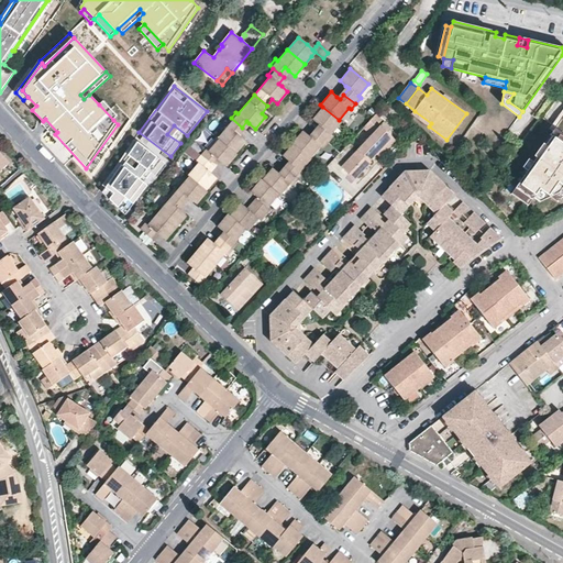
[(105,101),(99,105),(113,120),(118,116),(105,101)]
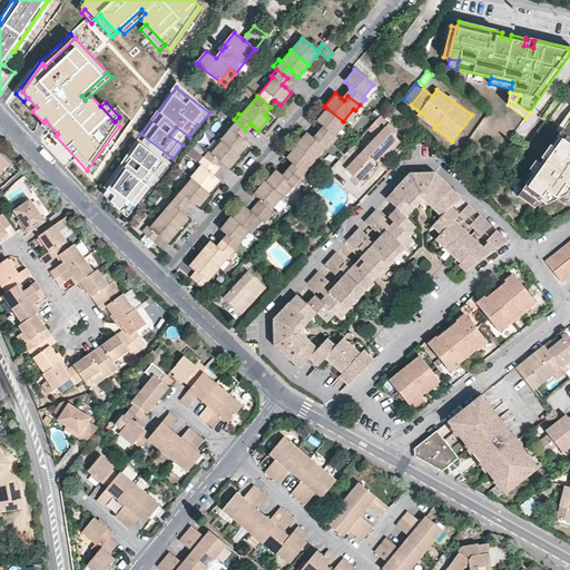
[(316,120),(323,126),(325,128),(320,134),(332,145),(337,138),(334,136),(344,124),(343,121),(326,108),(316,120)]
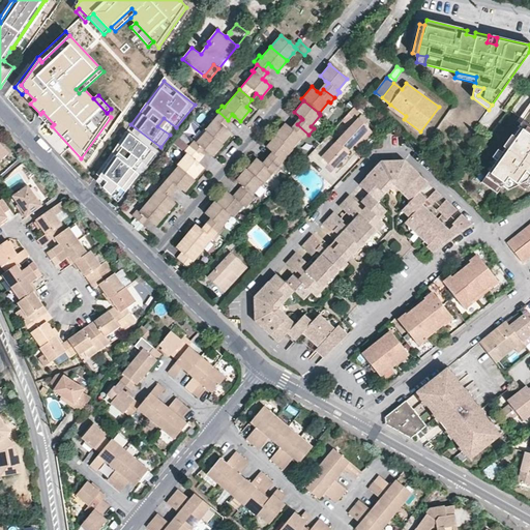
[(388,108),(404,119),(406,116),(390,105),(388,108)]
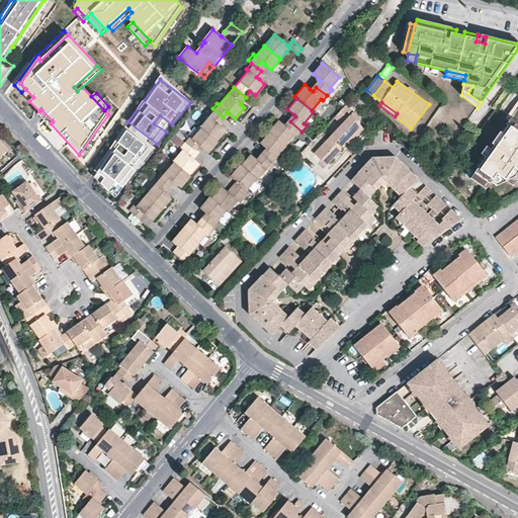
[(361,118),(346,105),(342,109),(334,117),(342,124),(316,155),(327,166),(343,150),(342,149),(347,143),(362,126),(357,122),(361,118)]
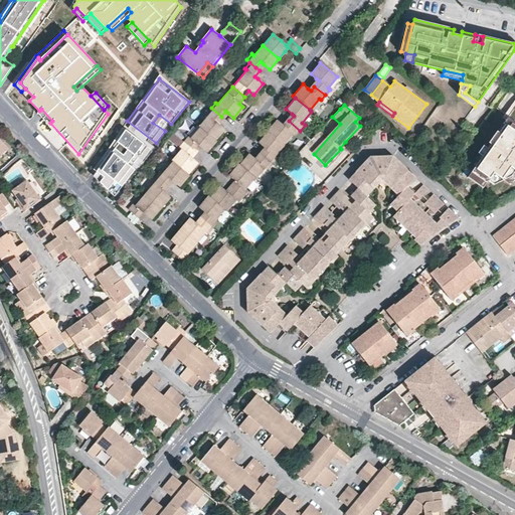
[(223,130),(218,125),(216,123),(221,117),(211,108),(206,114),(208,116),(199,126),(200,127),(215,140),(223,130)]
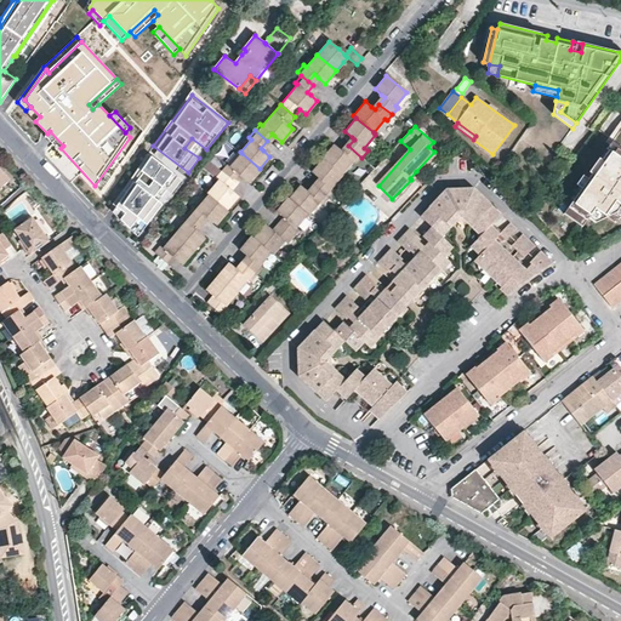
[(620,148),(611,142),(607,149),(609,151),(614,154),(616,149),(620,152),(620,154),(616,160),(620,163),(620,148)]
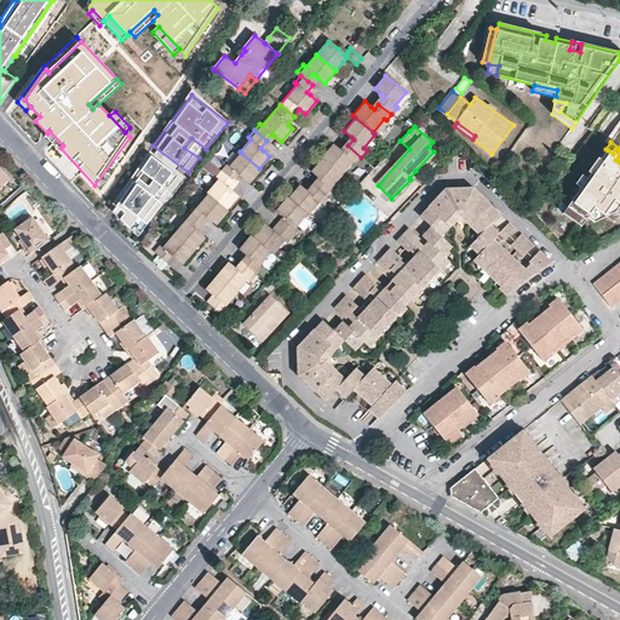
[(343,153),(340,150),(332,144),(321,156),(322,158),(342,174),(352,161),(355,164),(361,158),(348,145),(343,153)]
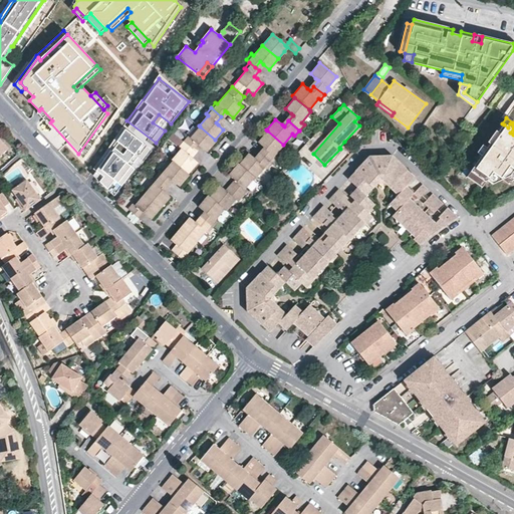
[(481,157),(470,173),(485,183),(487,181),(493,185),(503,180),(510,176),(513,171),(513,170),(513,135),(510,133),(513,127),(513,125),(510,123),(508,127),(504,124),(487,149),(481,157)]
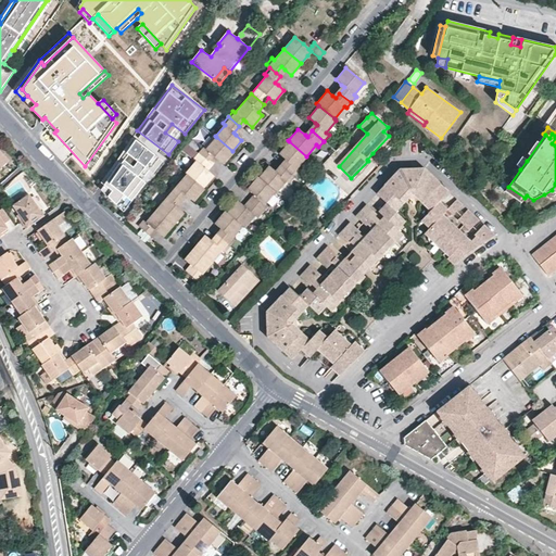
[(392,139),(389,136),(373,153),(377,156),(392,139)]
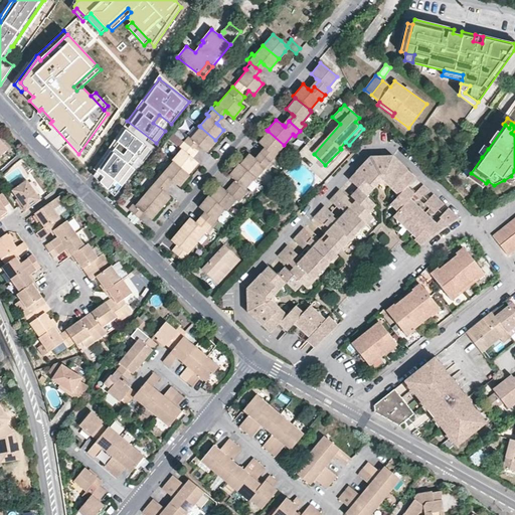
[(190,136),(185,142),(194,150),(199,144),(202,146),(207,151),(216,140),(215,140),(200,127),(192,137),(190,136)]
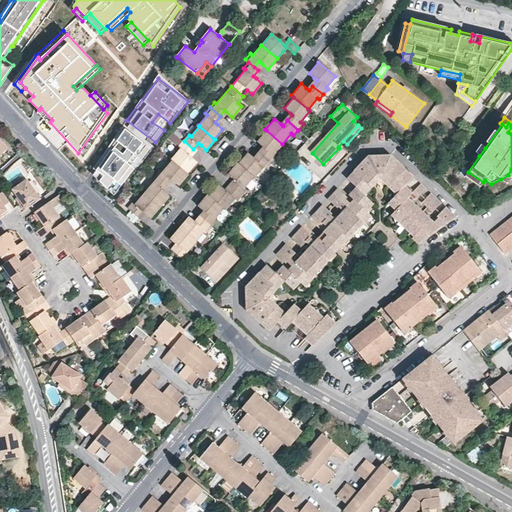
[(148,149),(124,130),(92,171),(115,189),(132,167),(123,160),(130,151),(141,159),(148,149)]
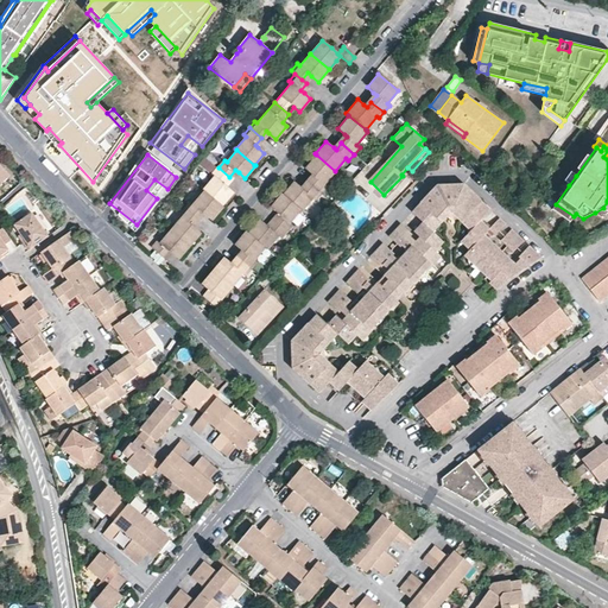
[(305,168),(312,172),(316,176),(309,183),(322,194),(329,185),(325,183),(336,171),(335,171),(316,154),(305,168)]
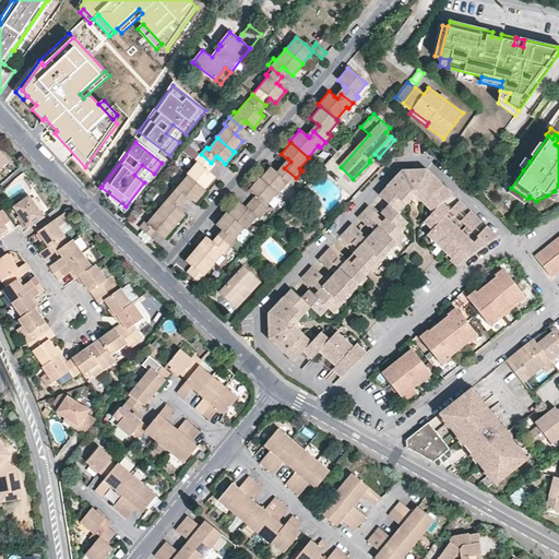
[(188,143),(183,151),(194,157),(199,150),(188,143)]
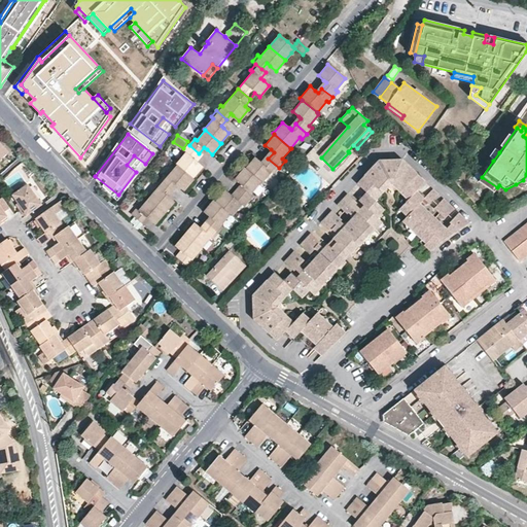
[(0,161),(9,153),(0,143),(0,161)]
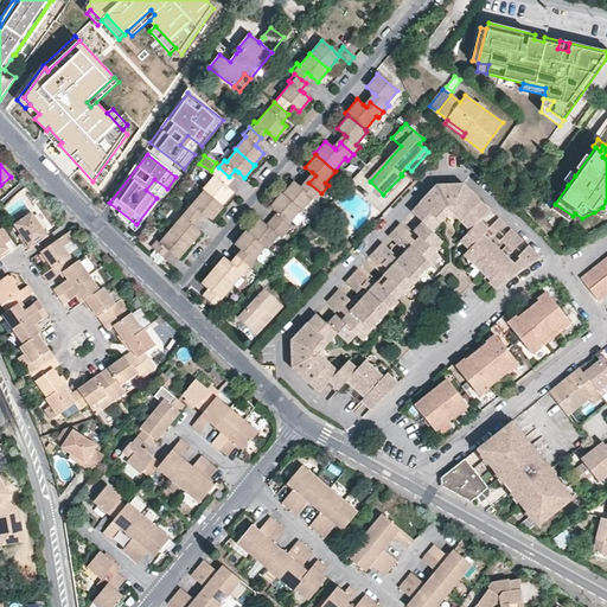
[(229,177),(218,167),(212,173),(215,176),(204,189),(204,190),(223,204),(234,191),(227,185),(223,183),(229,177)]
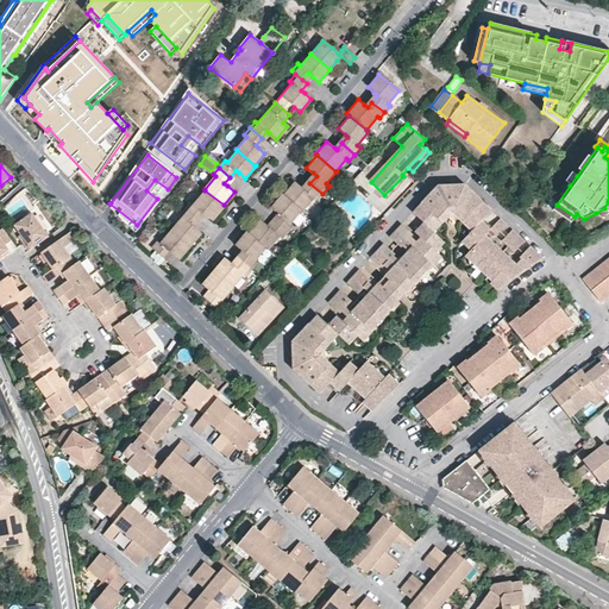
[(565,182),(570,186),(577,176),(571,173),(565,182)]
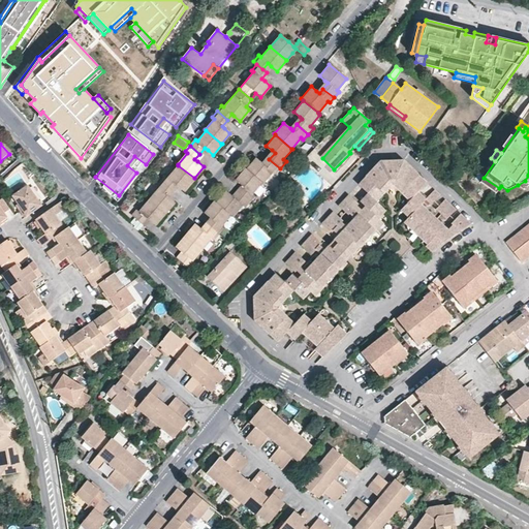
[(265,164),(261,162),(255,157),(246,168),(261,182),(262,183),(273,172),(275,174),(280,168),(269,159),(265,164)]
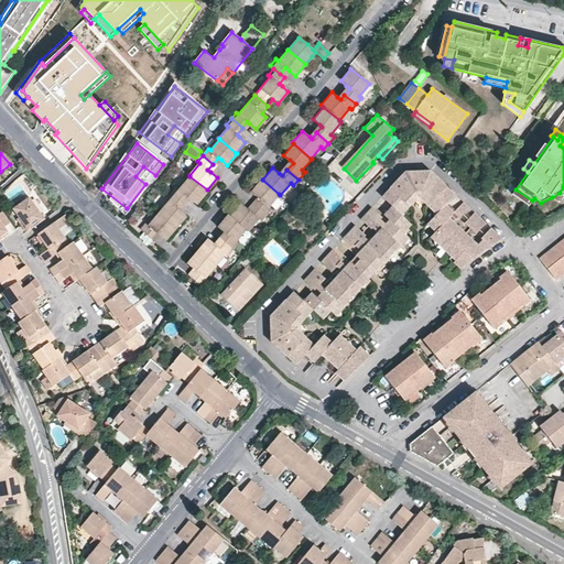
[(415,202),(412,204),(416,208),(421,205),(419,203),(419,195),(424,190),(418,184),(422,180),(424,181),(430,174),(403,175),(409,181),(410,180),(414,184),(409,190),(415,196),(415,202)]
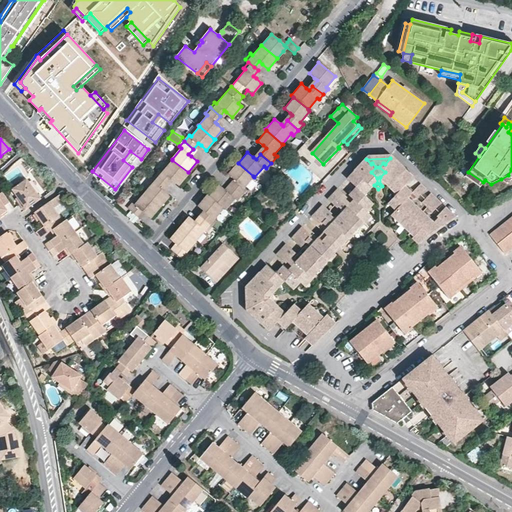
[(413,180),(390,158),(385,164),(383,163),(379,167),(385,172),(380,177),(380,184),(382,186),(395,198),(387,207),(394,214),(390,219),(413,240),(411,242),(418,248),(428,238),(455,220),(445,210),(436,219),(437,221),(433,225),(407,201),(412,196),(404,188),(413,180)]
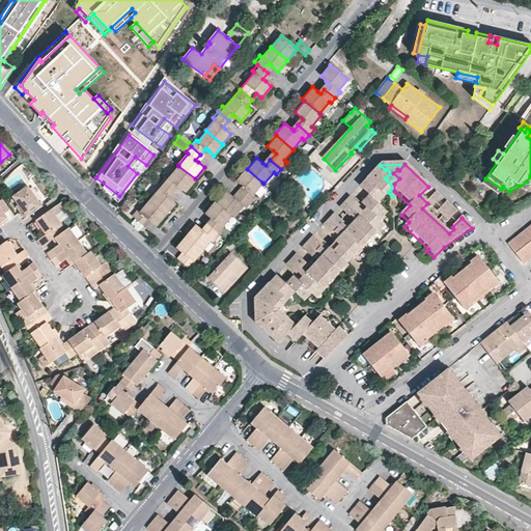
[(376,205),(388,192),(391,190),(391,185),(385,178),(390,173),(386,169),(385,170),(380,165),(358,188),(367,197),(359,205),(364,210),(357,217),(353,213),(358,207),(347,198),(338,210),(347,218),(348,217),(353,221),(345,229),(340,225),(341,224),(332,216),(320,227),(330,236),(335,231),(340,235),(335,241),(353,257),(355,259),(363,250),(362,250),(383,228),(378,223),(386,215),(376,205)]
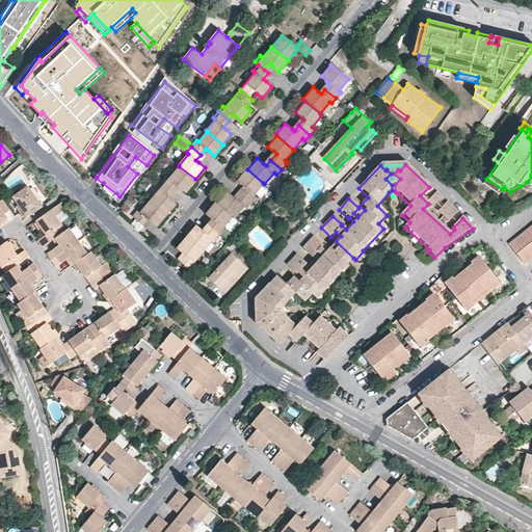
[(178,184),(180,186),(186,191),(195,180),(195,179),(179,166),(170,177),(167,176),(162,181),(173,189),(178,184)]
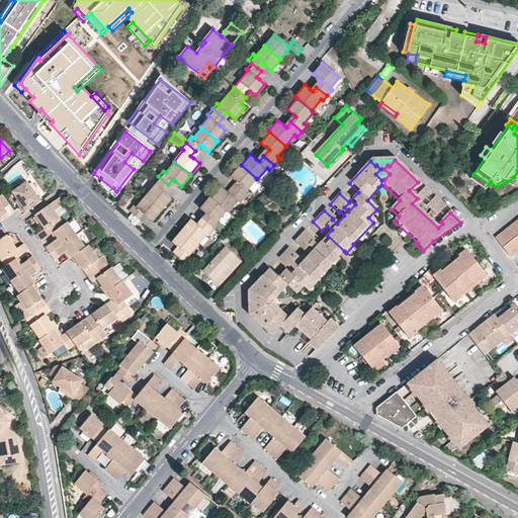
[(231,175),(237,180),(239,183),(235,188),(245,197),(250,191),(248,188),(256,178),(241,165),(240,164),(231,175)]
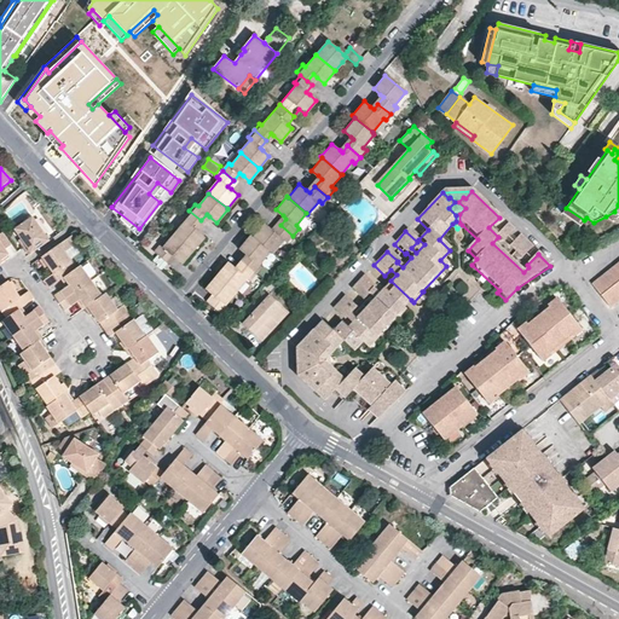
[(614,212),(606,217),(613,223),(618,215),(618,204),(618,206),(614,212)]
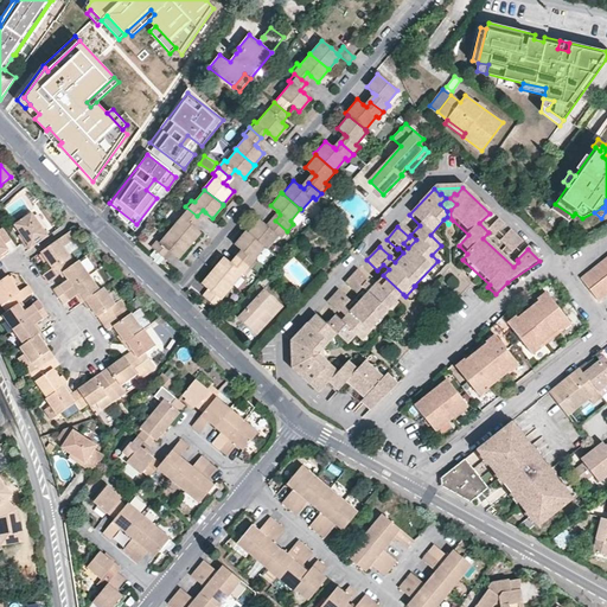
[(324,213),(331,221),(340,210),(332,203),(324,213)]
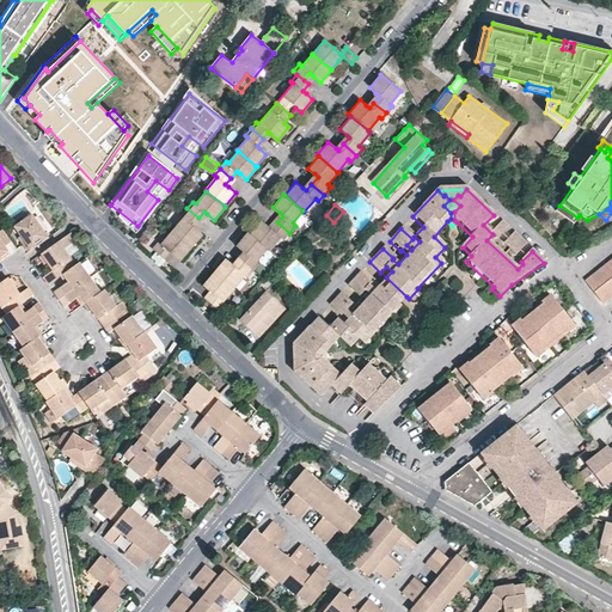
[(577,218),(560,206),(556,212),(574,224),(577,218)]
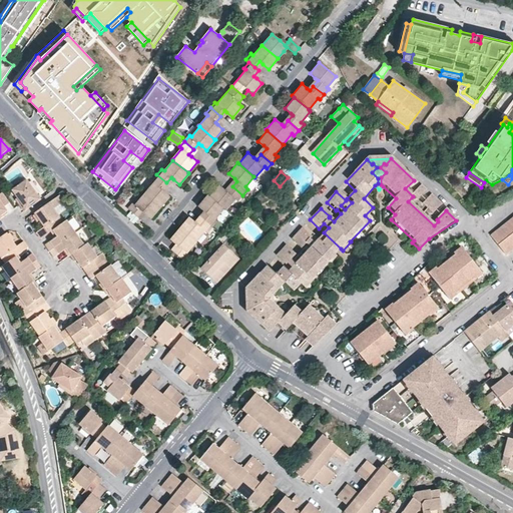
[(169,195),(164,190),(161,188),(166,182),(156,174),(152,180),(154,182),(145,192),(161,205),(169,195)]
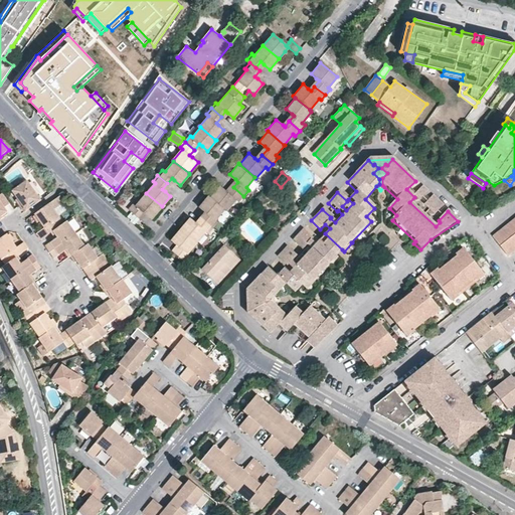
[(23,207),(26,210),(41,200),(27,181),(12,191),(23,207)]
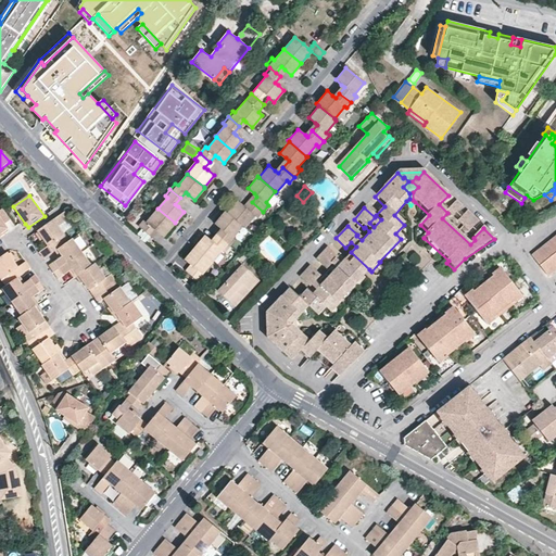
[(247,207),(244,205),(238,200),(227,212),(243,225),(245,227),(255,215),(258,217),(263,212),(252,202),(247,207)]
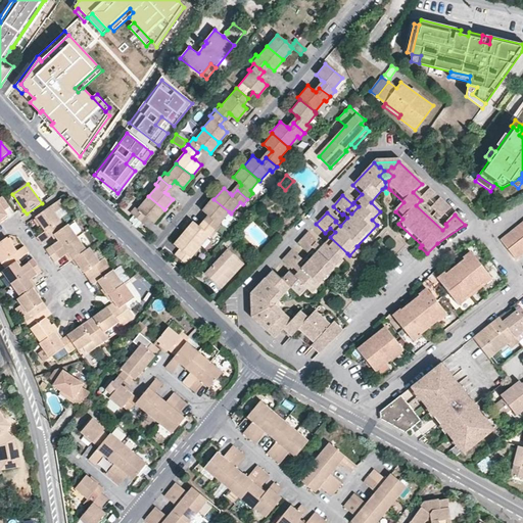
[(430,191),(421,200),(426,205),(435,196),(430,191)]
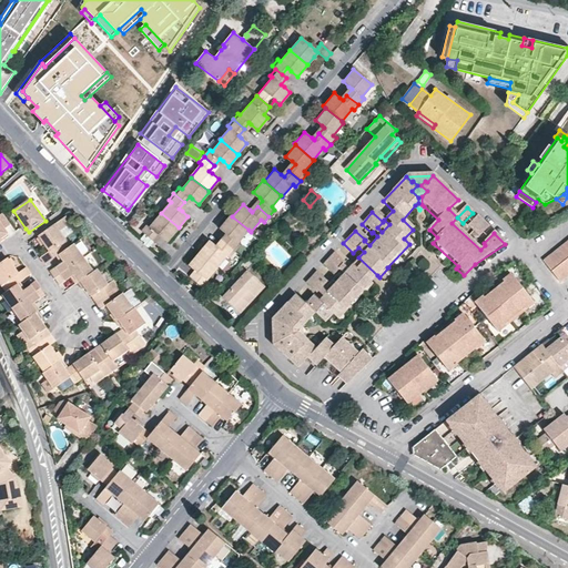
[(6,230),(11,225),(3,213),(0,214),(0,240),(9,234),(7,232),(6,230)]
